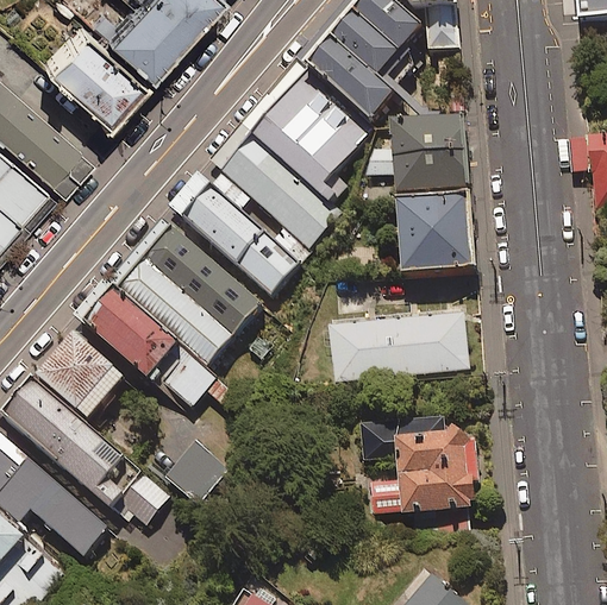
[(136,0),(93,50),(143,93),(214,11),(201,0),(136,0)]
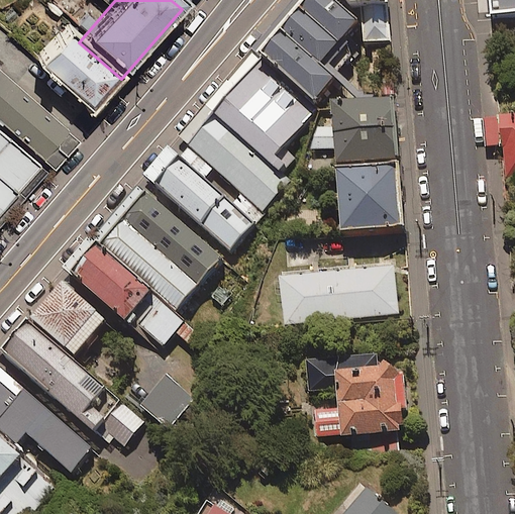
[(356,26),(324,0),(301,0),(251,60),(312,110),(332,86),(317,73),(356,26)]
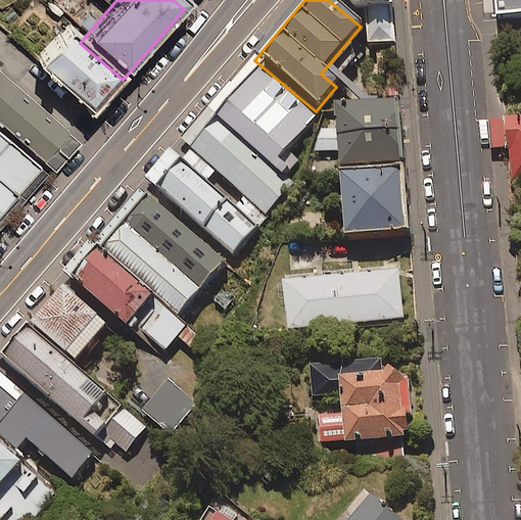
[(487,0),(489,14),(520,11),(520,7),(520,0),(487,0)]
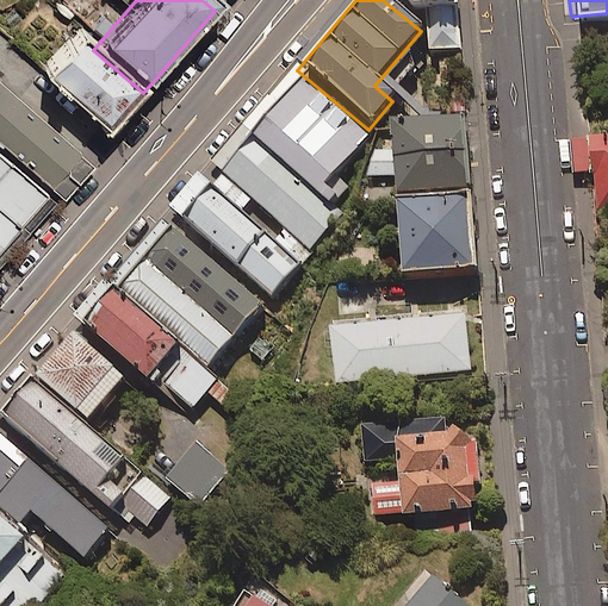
[(456,5),(425,6),(427,56),(459,54),(456,5)]
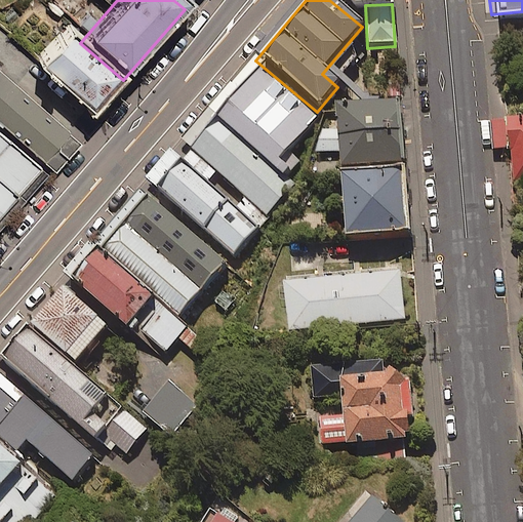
[(90,118),(123,80),(59,26),(28,63),(90,118)]
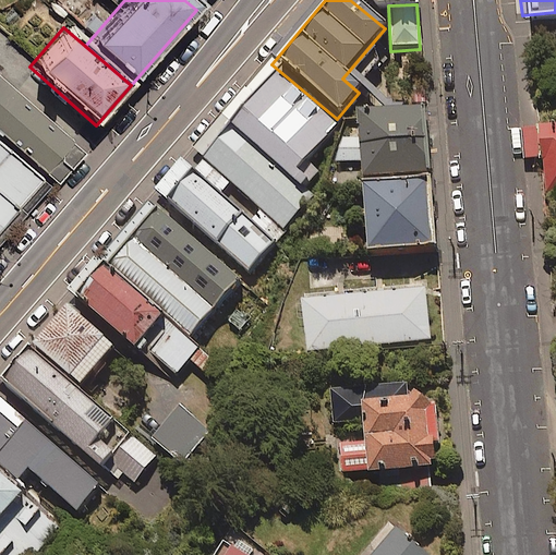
[(337,119),(272,64),(224,121),(292,179),(340,122),(337,119)]
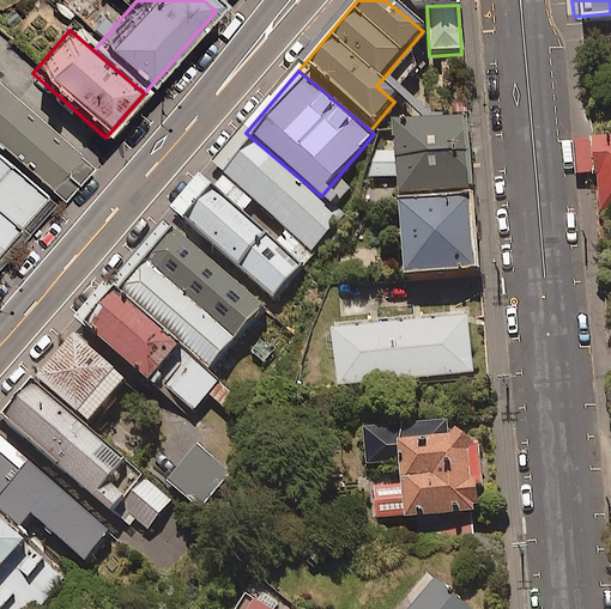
[(0,153),(54,200),(67,211),(102,171),(0,83),(0,153)]
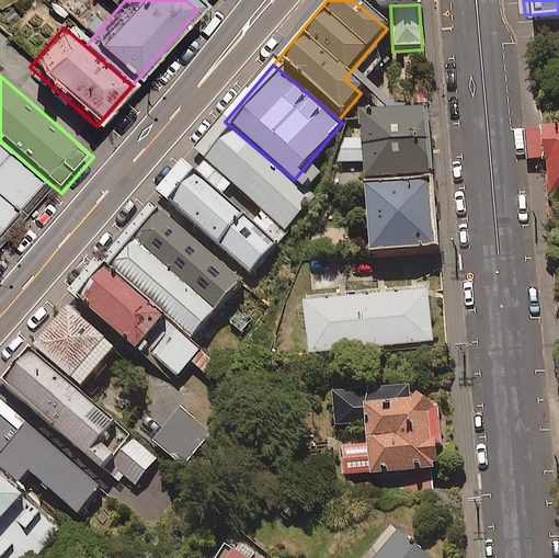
[(363,172),(368,253),(435,249),(426,107),(356,112),(358,148),(331,150),(333,174),(363,172)]
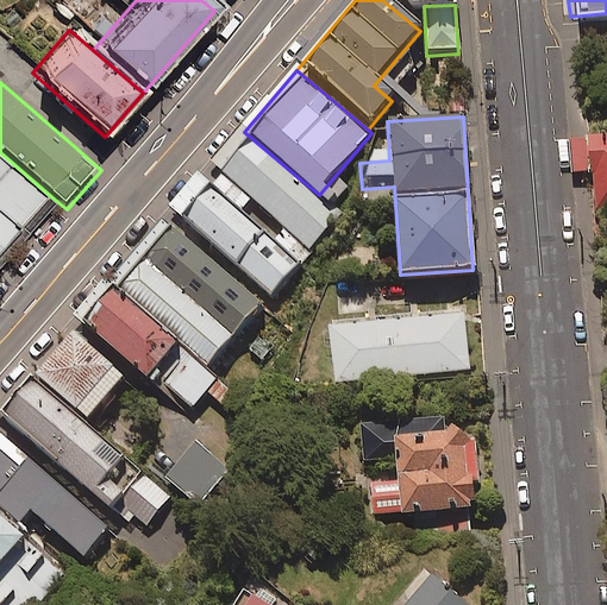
[(319,195),(244,132),(216,165),(311,246),(339,212),(319,195)]
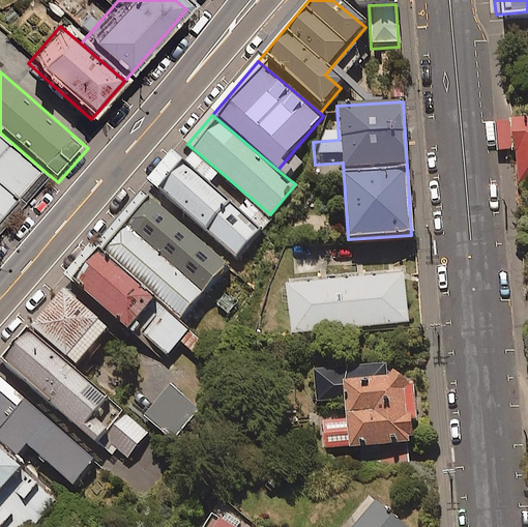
[(527,115),(504,117),(506,151),(512,151),(515,185),(527,184),(527,115)]
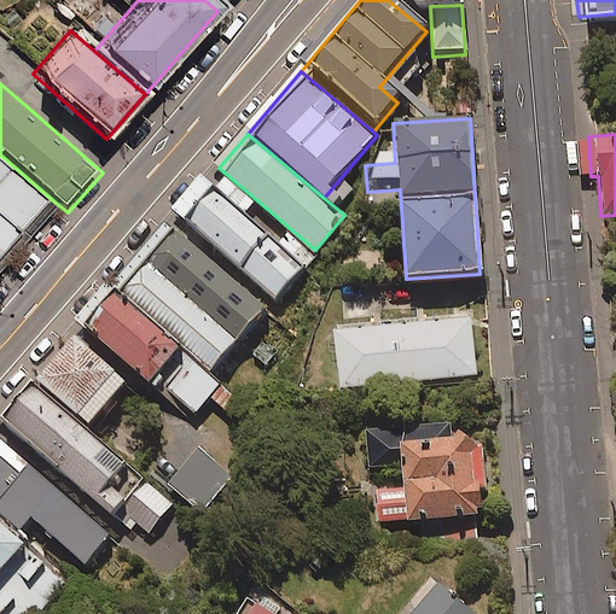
[(0,263),(54,202),(0,155),(0,263)]
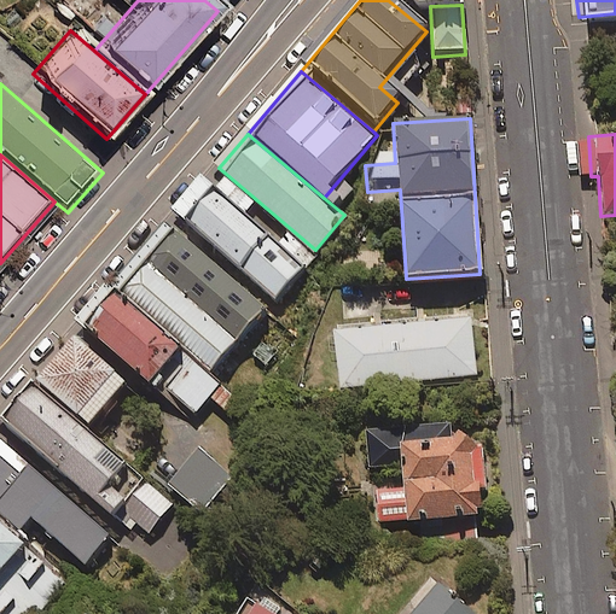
[(312,281),(219,204),(192,235),(285,313),(312,281)]
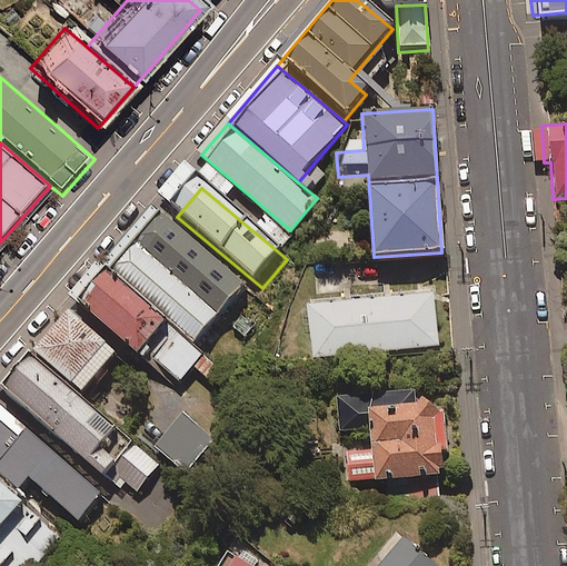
[(242,284),(158,214),(135,242),(217,313),(242,284)]
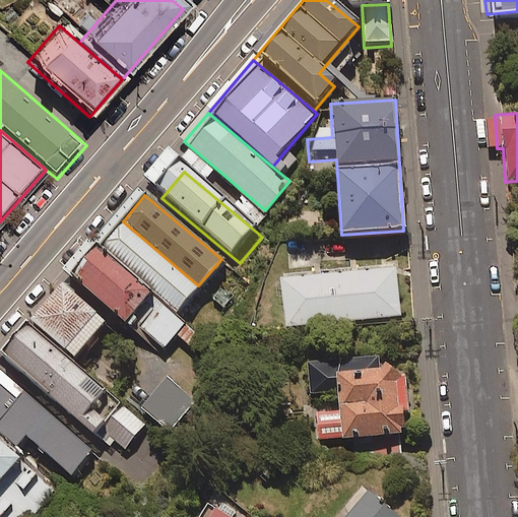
[(198,285),(123,221),(99,250),(175,314),(198,285)]
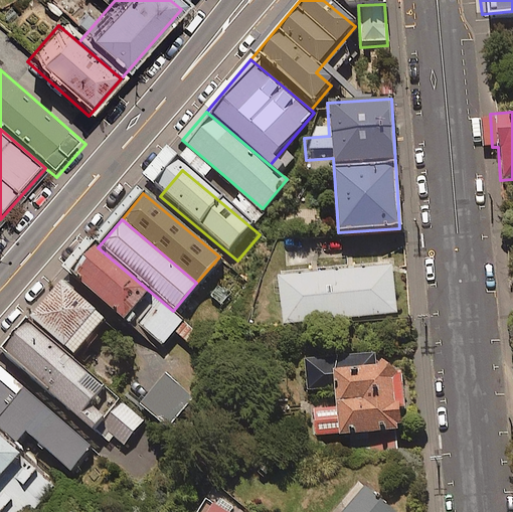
[(173,311),(98,247),(72,278),(156,348),(181,318),(173,311)]
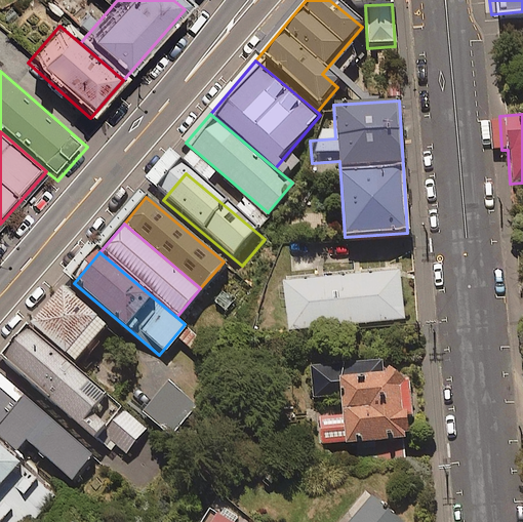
[(404,321),(400,270),(284,278),(288,329),(404,321)]
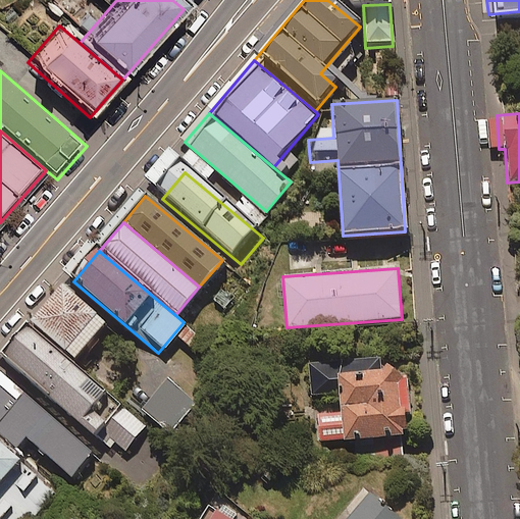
[(104,324),(59,287),(26,325),(70,364),(104,324)]
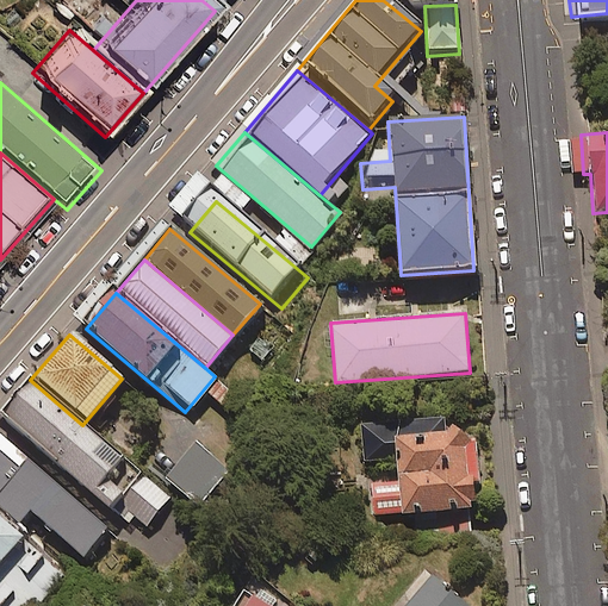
[(134,469),(82,425),(30,380),(0,416),(0,430),(97,512),(134,469)]
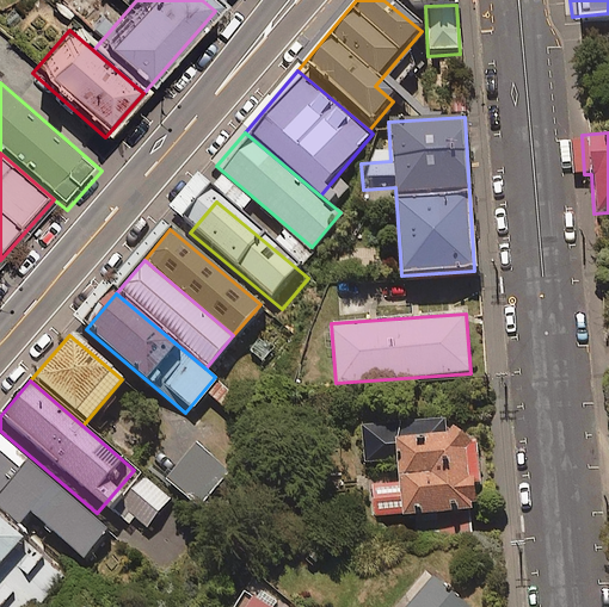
[(483,507),(473,413),(362,423),(365,462),(400,458),(401,481),(368,483),(370,518),(483,507)]
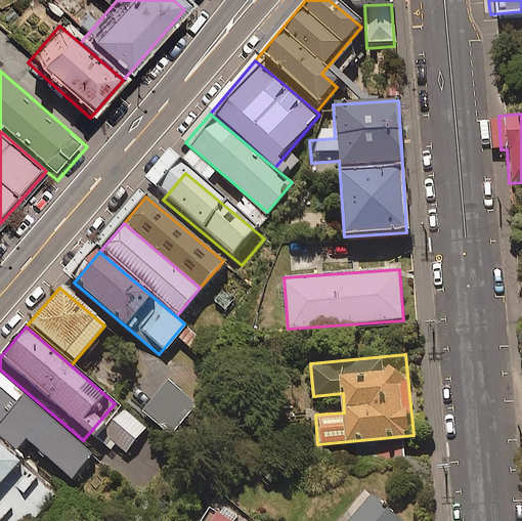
[(194,402),(170,379),(142,408),(168,432),(194,402)]
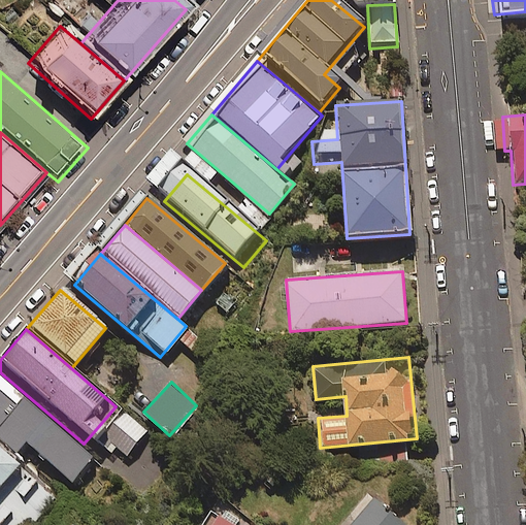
[(98,471),(6,392),(0,399),(0,445),(25,466),(32,458),(76,496),(98,471)]
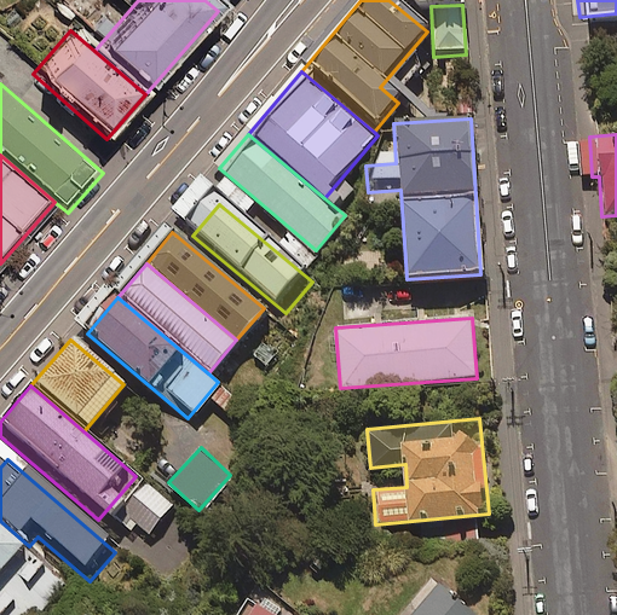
[(0,596),(26,566),(0,545),(0,596)]
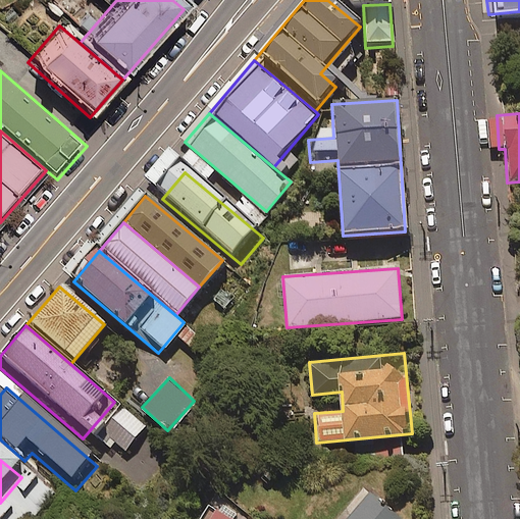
[(400,518),(368,491),(346,518),(400,518)]
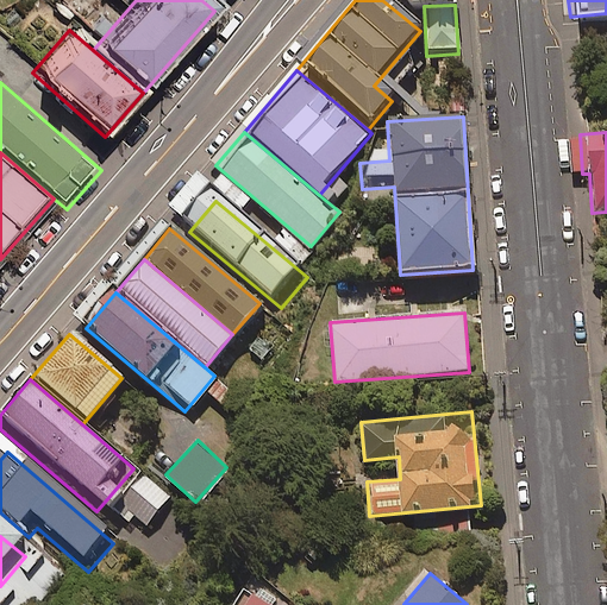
[(276,604),(244,584),(231,604),(276,604)]
